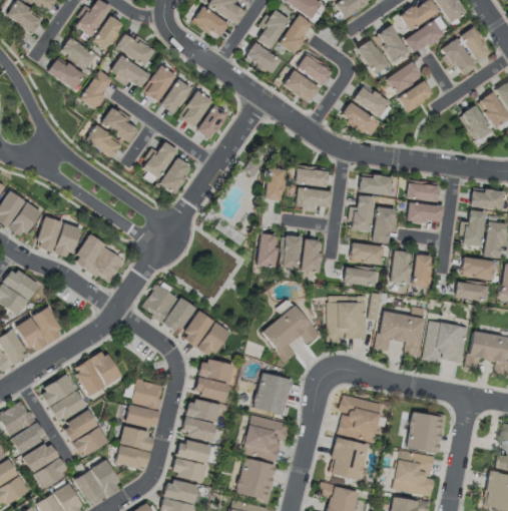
[(45,16),(35,31),(10,14),(19,0),(21,0),(45,16)]
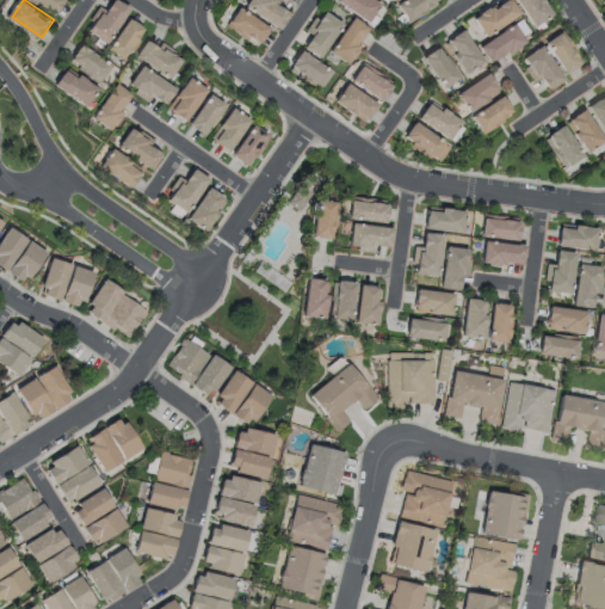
[(68,0),(59,13),(38,0),(68,0)]
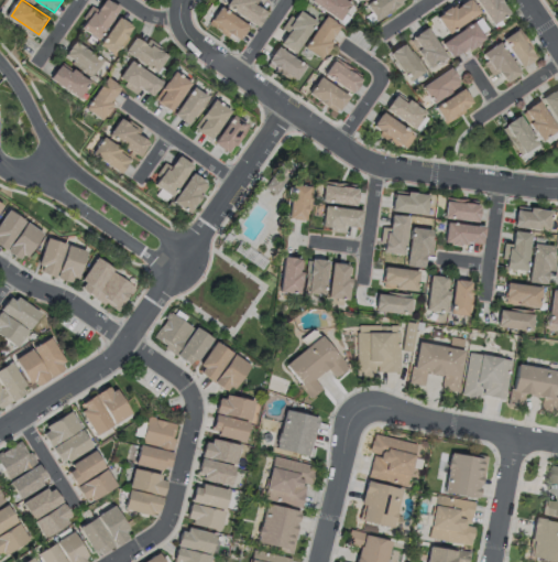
[(106,0),(87,25),(102,38),(124,7),(116,0),(106,0)]
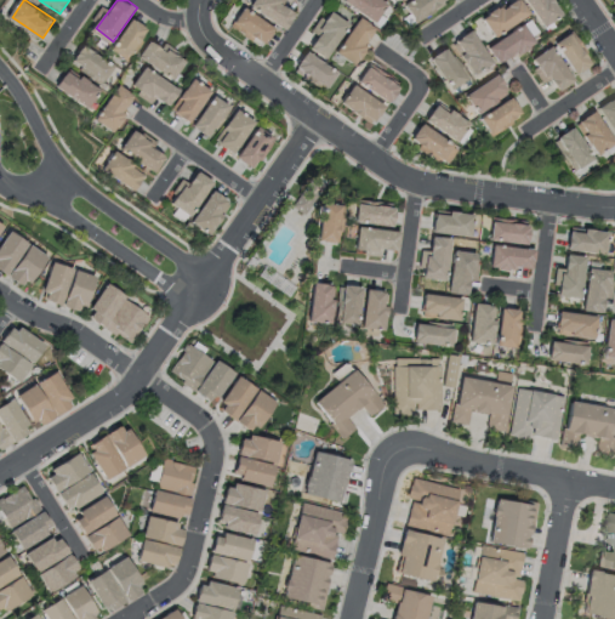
[(257,0),(254,5),(289,28),(300,12),(280,0),(257,0)]
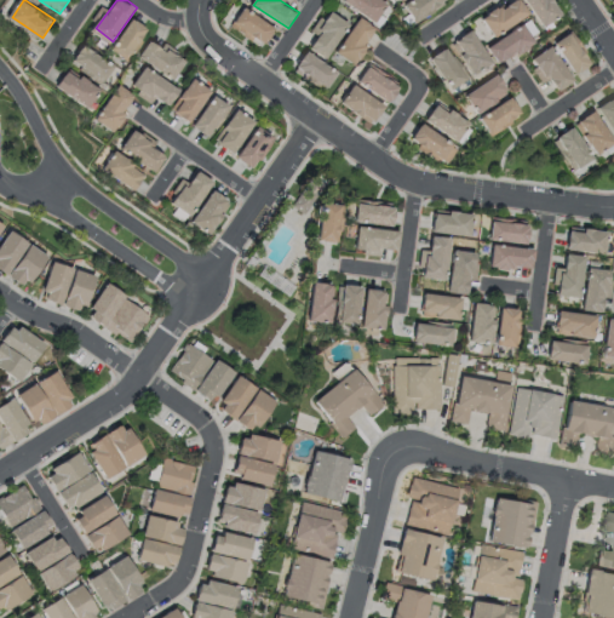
[(346,0),(377,22),(386,7),(376,0),(346,0)]
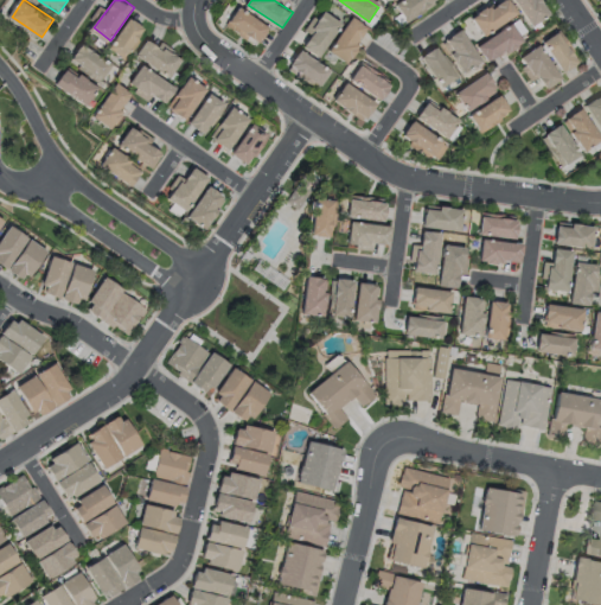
[(398,4),(403,0),(438,0),(408,19),(398,4)]
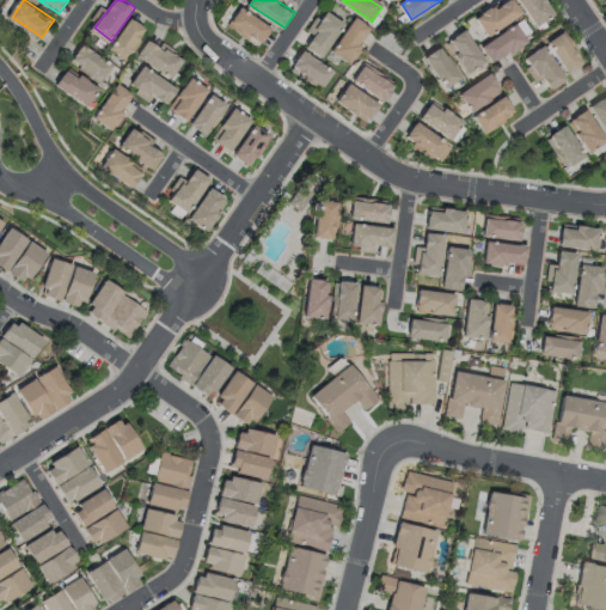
[(479,19),(508,0),(513,0),(522,13),(489,35),(479,19)]
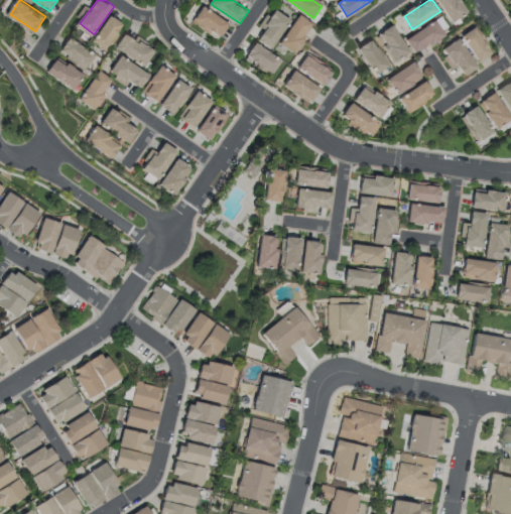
[(437,0),(453,22),(466,13),(456,0),(437,0)]
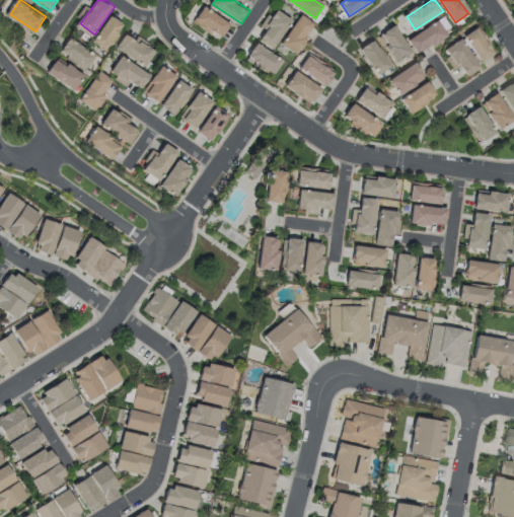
[(197,21),(207,7),(232,24),(223,39),(197,21)]
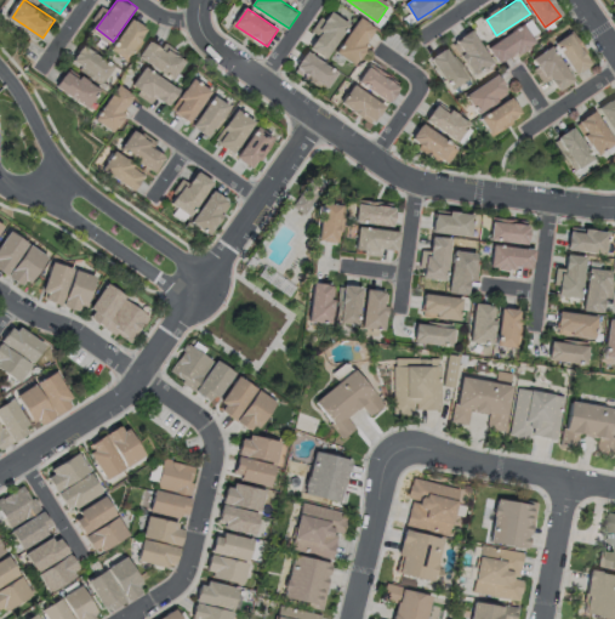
[(313,47),(334,13),(351,24),(329,58),(313,47)]
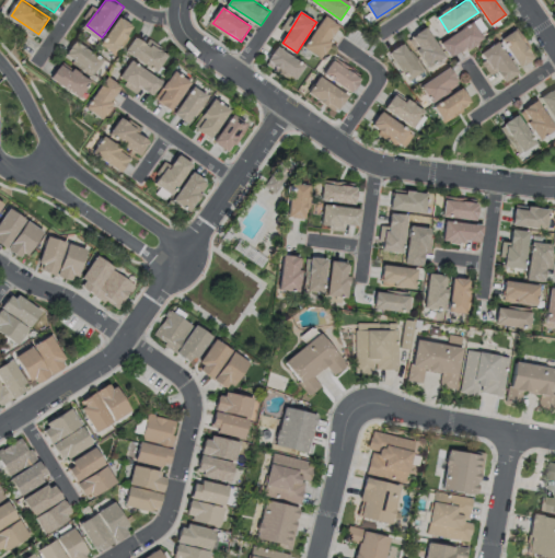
[(123,15),(105,43),(118,51),(137,24),(123,15)]
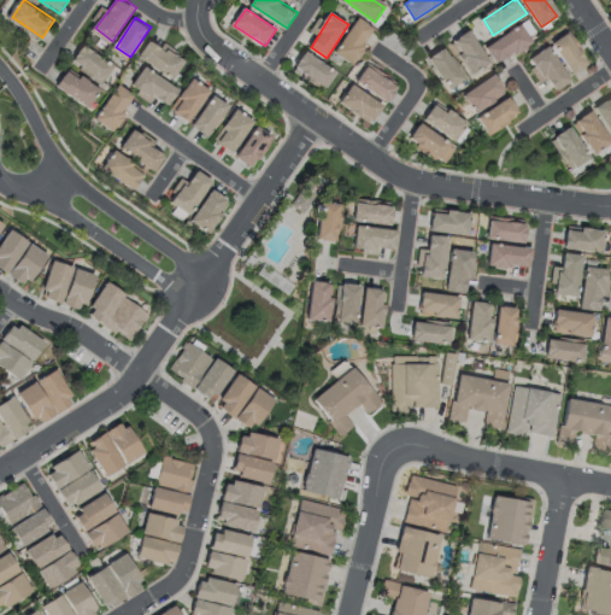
[(338,52),(352,62),(376,29),(362,18),(338,52)]
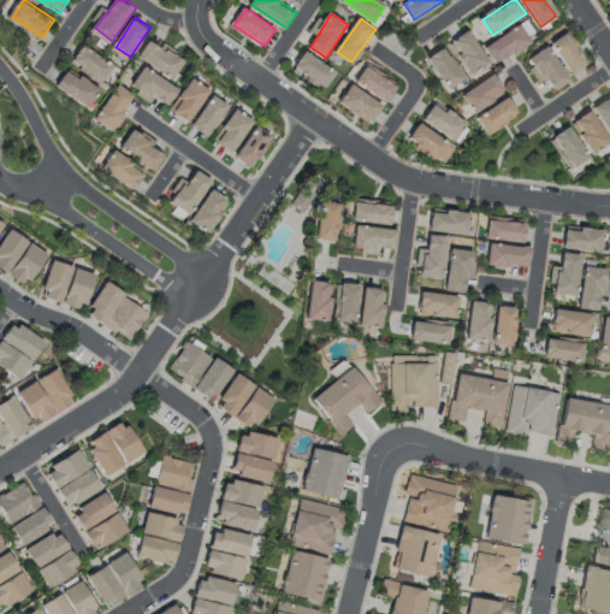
[(485,47),(520,24),(529,41),(495,63),(485,47)]
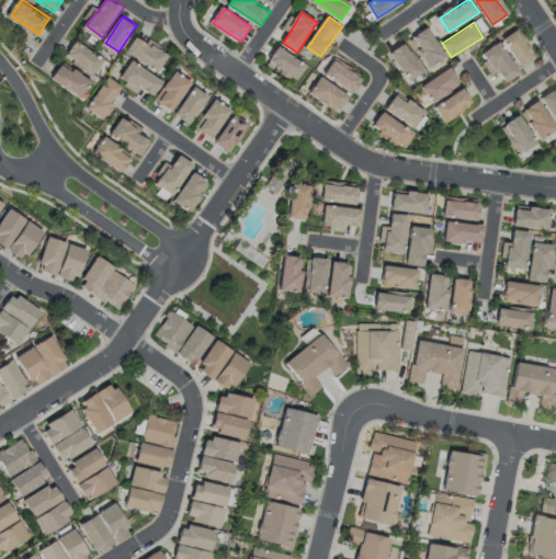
[(412,40),(429,29),(446,56),(429,67),(412,40)]
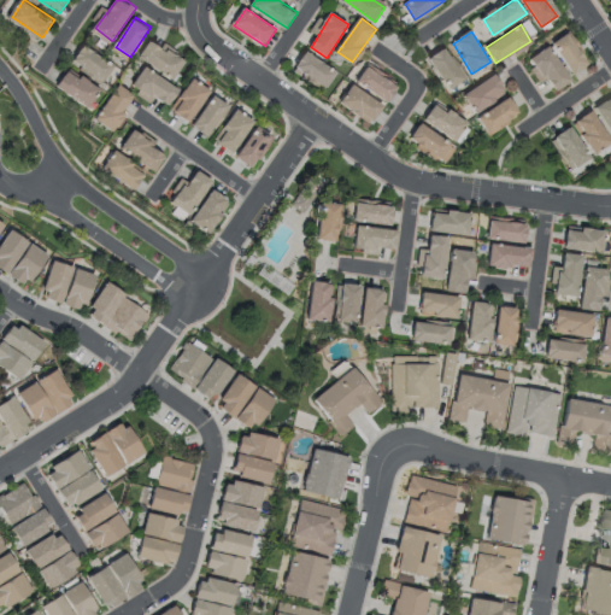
[(552,44),(567,33),(588,63),(573,74),(552,44)]
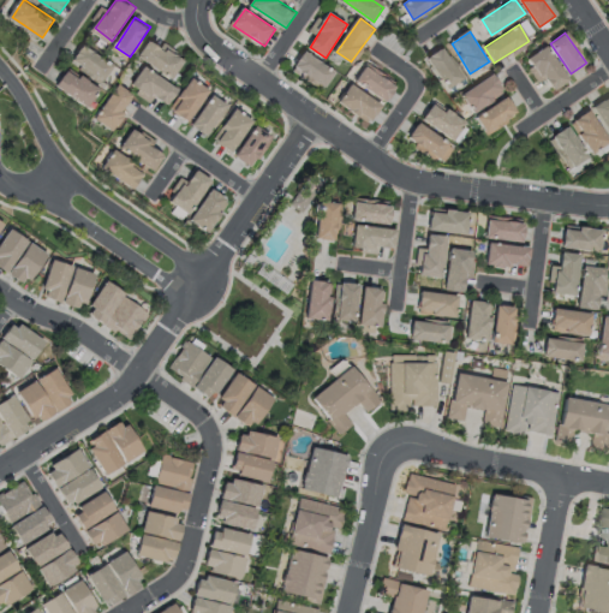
[(151,40),(143,54),(177,75),(186,60),(151,40)]
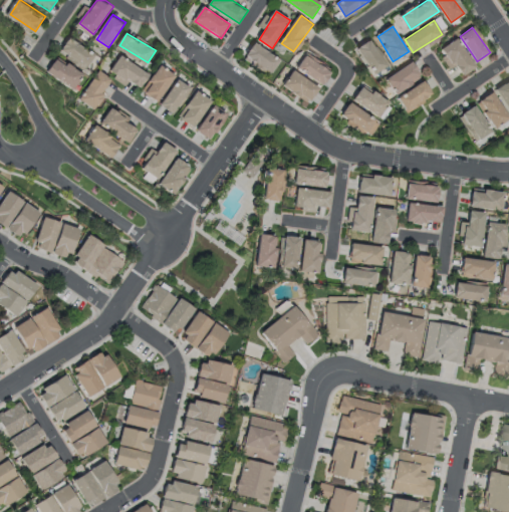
[(72,38),(62,52),(87,68),(96,54),(72,38)]
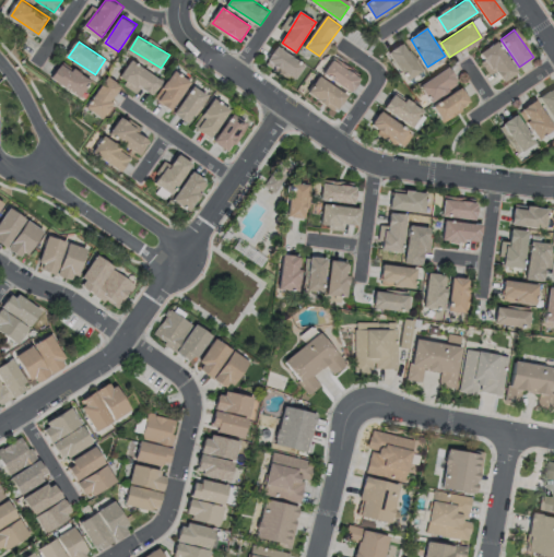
[(389,50),(403,42),(420,70),(407,79),(389,50)]
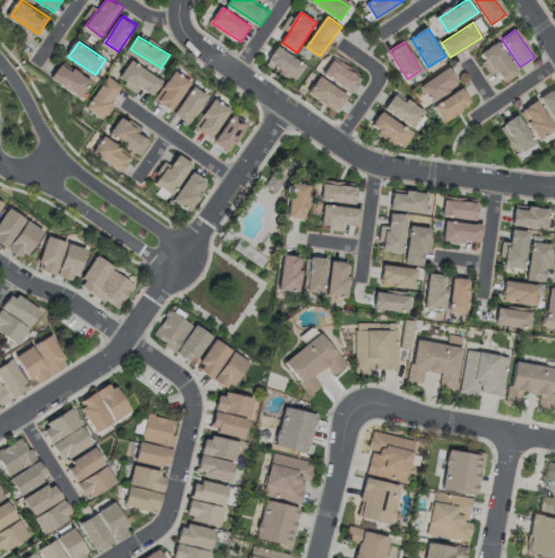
[(483,53),(504,82),(518,72),(497,43),(483,53)]
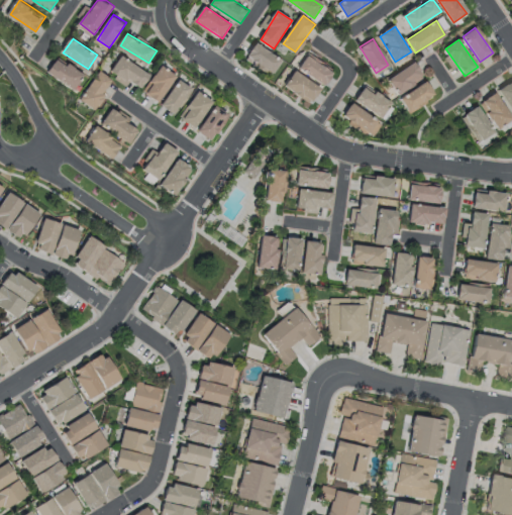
[(250,58),(260,43),(285,60),(275,74),(250,58)]
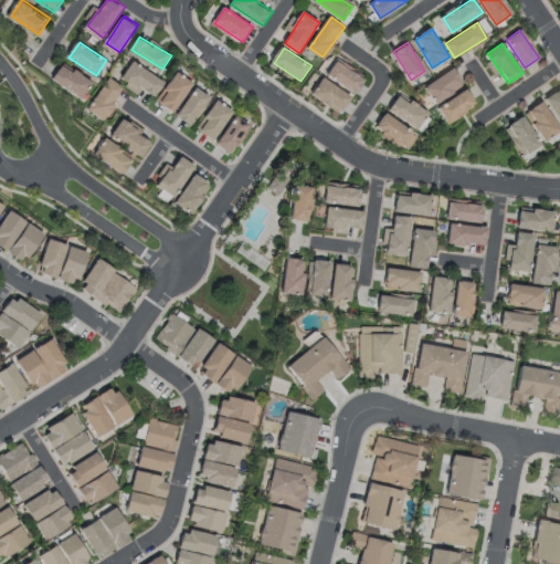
[(137,61),(127,76),(156,97),(167,83),(137,61)]
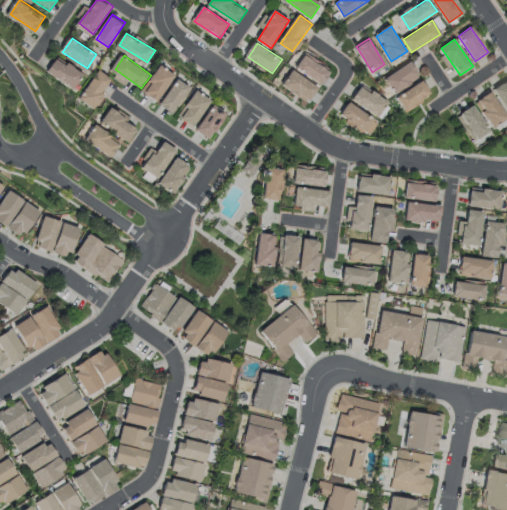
[(298,66),(322,83),(330,71),(306,55),(298,66)]
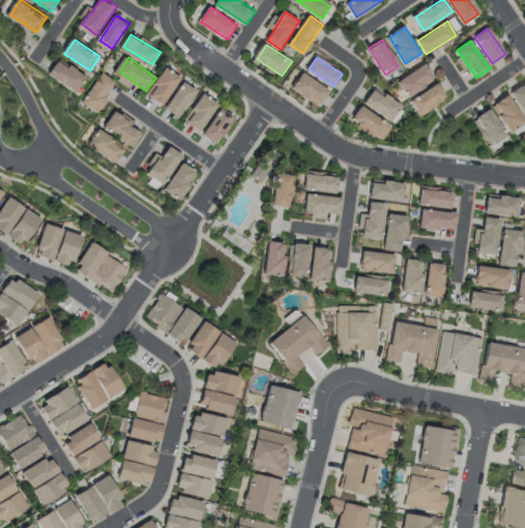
[(60,60),(51,74),(78,91),(87,77),(60,60)]
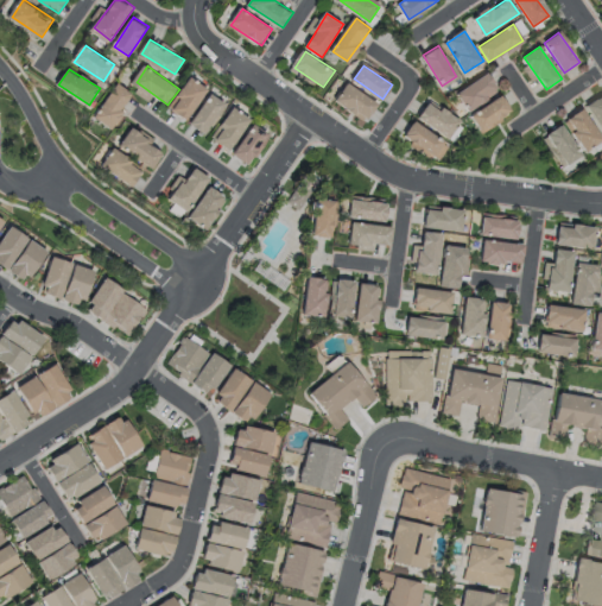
[(457,94),(487,73),(498,88),(467,109),(457,94)]
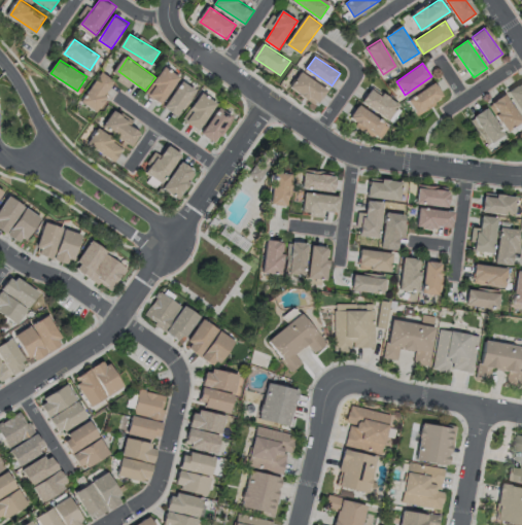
[(167,68),(150,93),(165,102),(181,77),(167,68)]
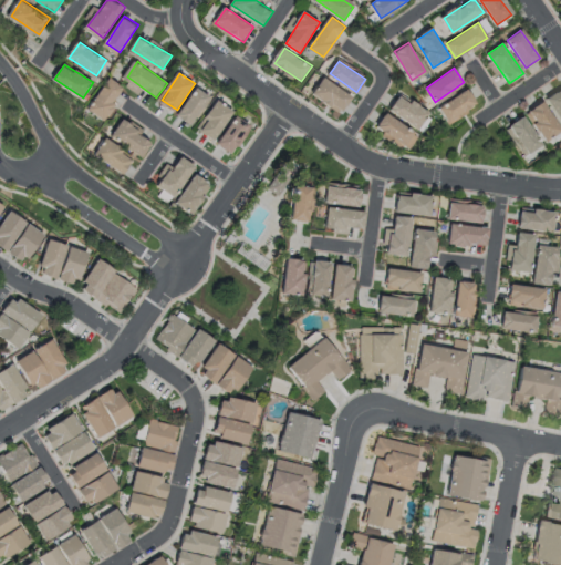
[(112,76),(91,109),(106,119),(127,86),(112,76)]
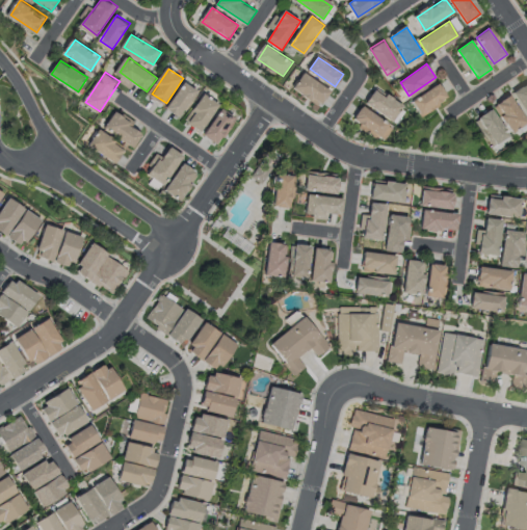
[(296,87),(306,73),(332,91),(321,105),(296,87)]
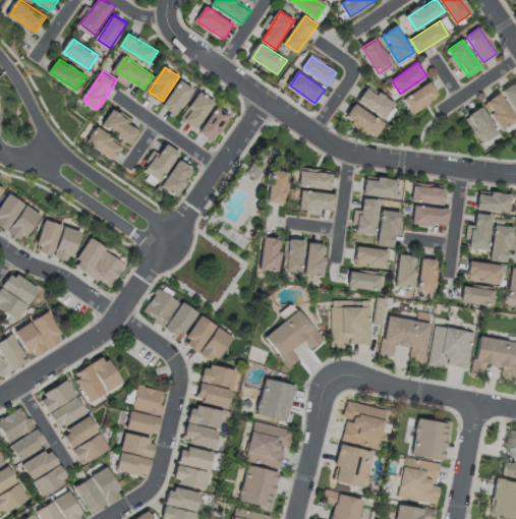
[(182,80),(166,106),(178,114),(194,89),(182,80)]
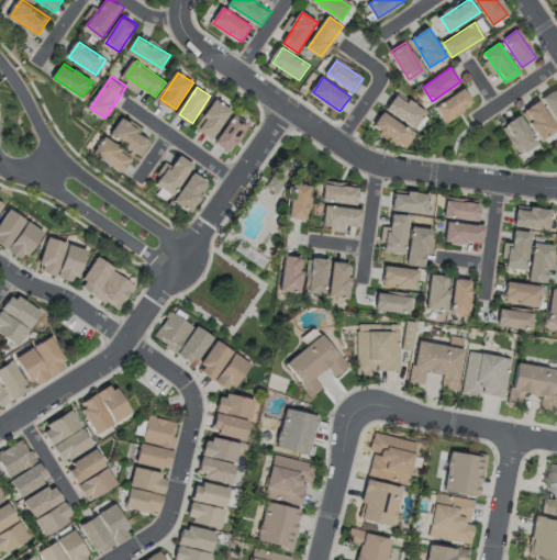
[(435,105),(464,88),(474,103),(445,121),(435,105)]
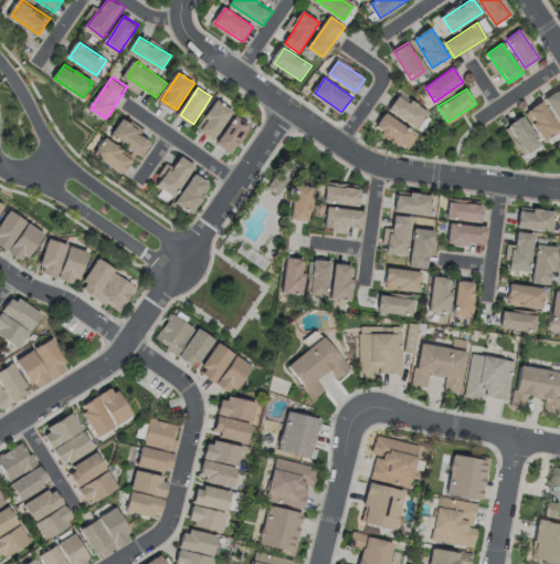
[(546,98),(559,118),(559,89),(546,98)]
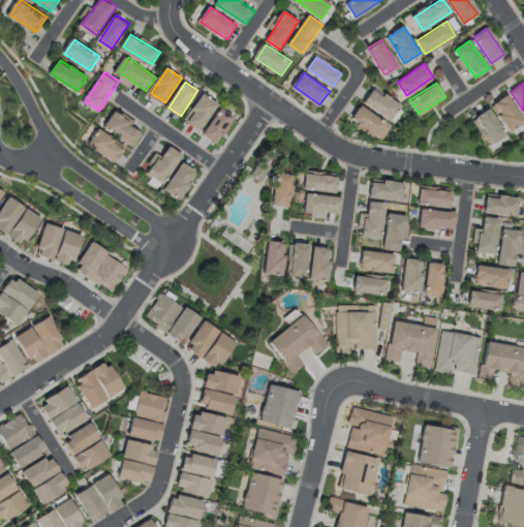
[(365,100),(390,119),(399,107),(373,89),(365,100)]
